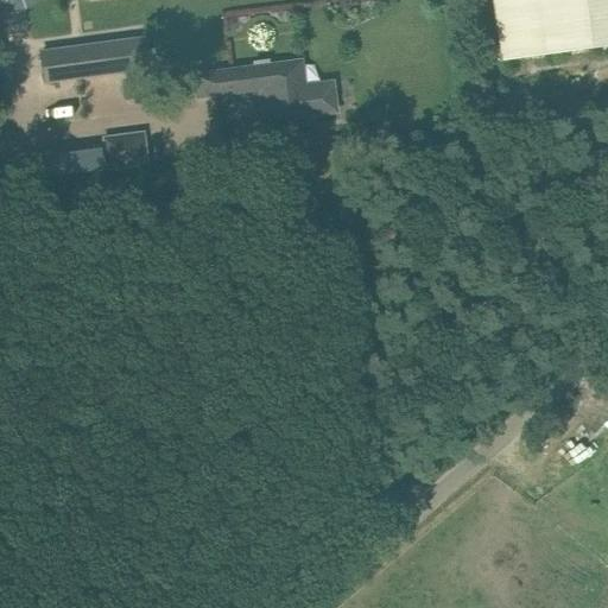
[(0,0),(0,14),(29,0),(0,0)]
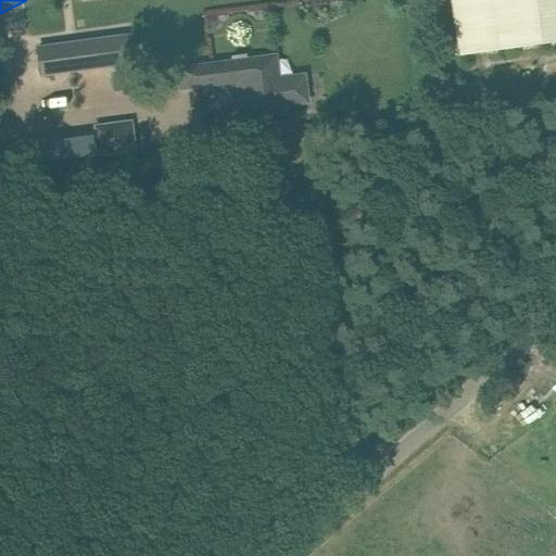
[(555,0),(450,0),(458,55),(555,40),(555,0)]
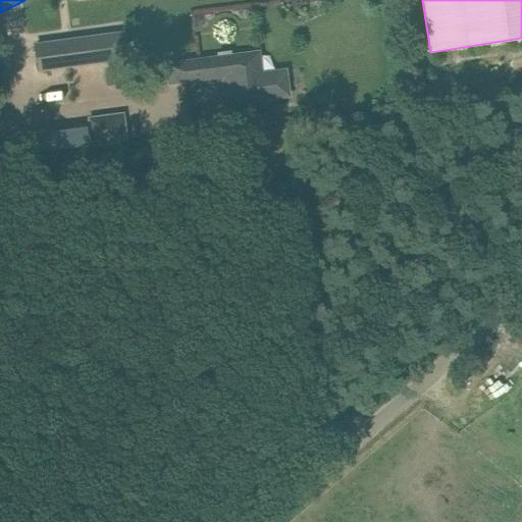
[(116,59),(113,33),(36,43),(39,69),(116,59)]
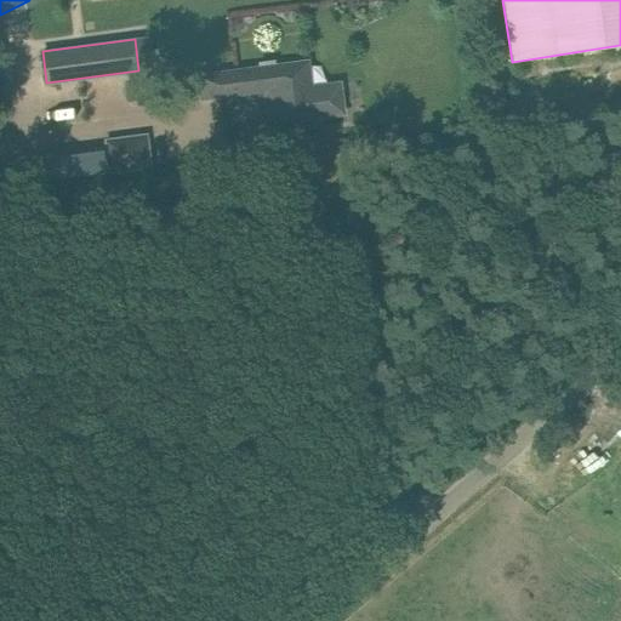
[(301,62),(201,75),(205,98),(268,90),(274,129),(311,125),(309,120),(343,115),(340,86),(339,83),(311,86),(307,62),(301,62)]
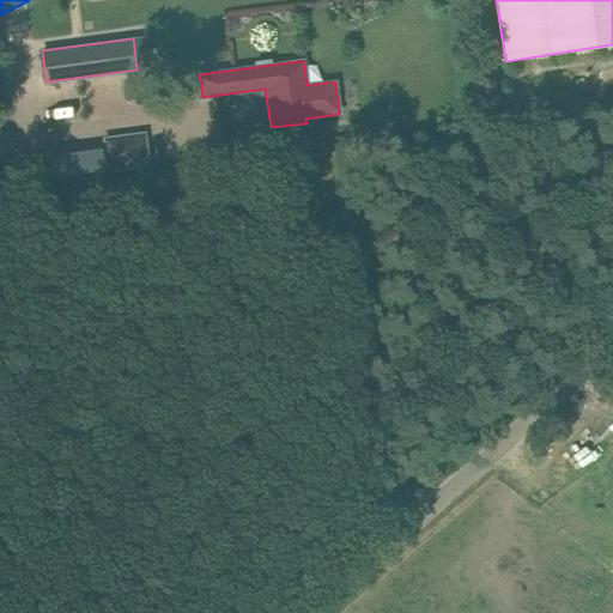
[(146,132),(102,138),(108,173),(151,167),(146,132)]
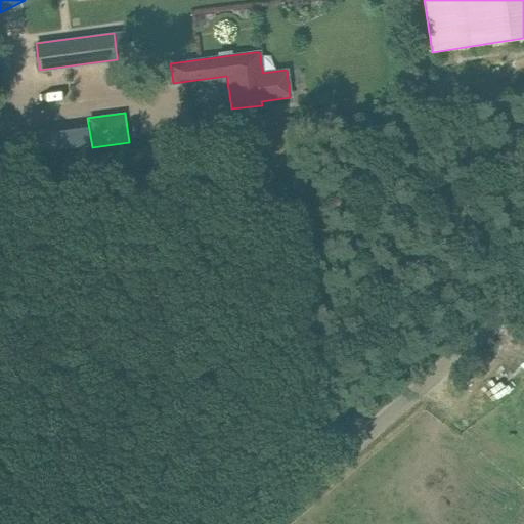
[(87,126),(31,134),(33,151),(90,144),(87,126)]
